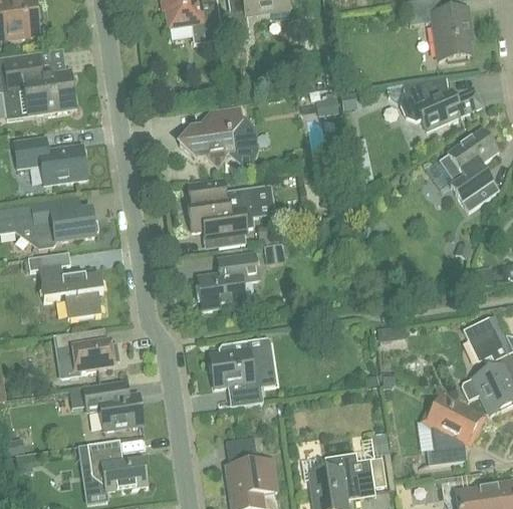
[(0,0),(0,38),(38,33),(34,0),(0,0)]
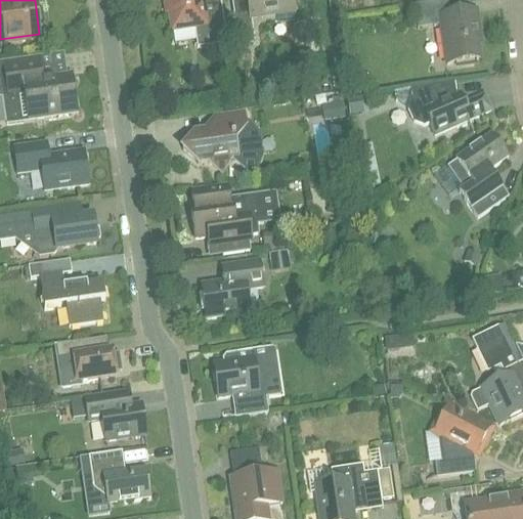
[(226,39),(222,8),(206,10),(204,0),(167,0),(171,29),(194,25),(197,44),(226,39)]
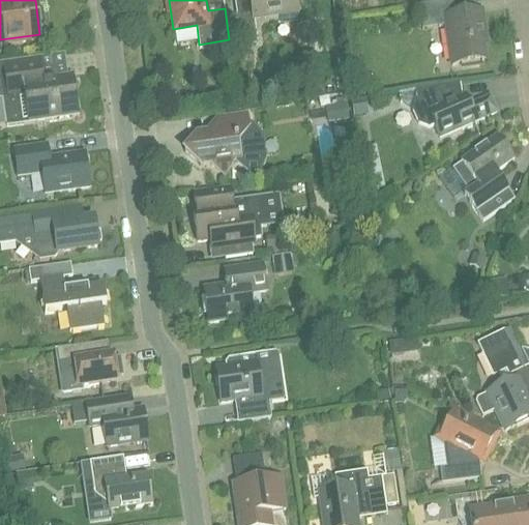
[(257,41),(255,27),(253,13),(296,7),(295,0),(234,0),(240,44),(257,41)]
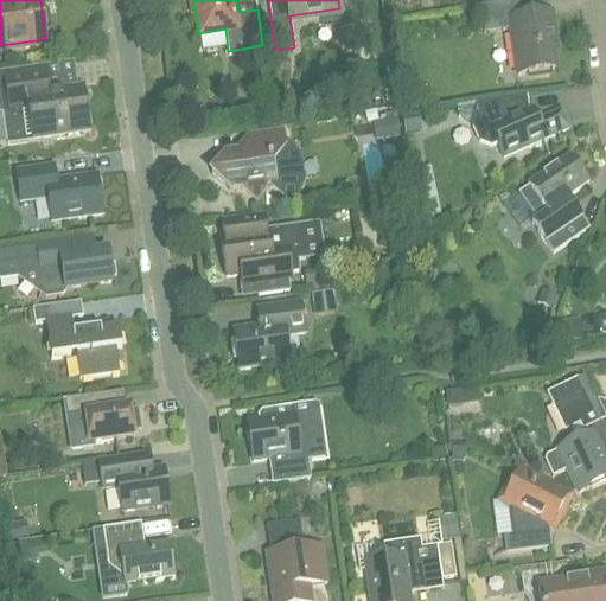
[(549,31),(554,30),(552,8),(521,13),(518,0),(495,0),(479,2),(484,29),(511,24),(518,69),(554,64),(549,31)]
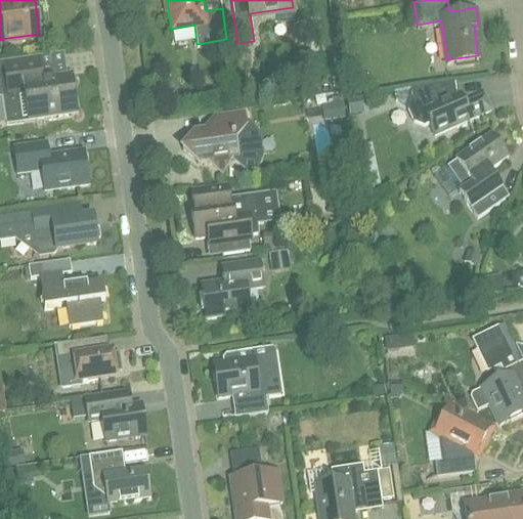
[(23,119),(77,111),(72,71),(41,75),(39,58),(3,63),(7,93),(2,93),(6,121),(23,119)]
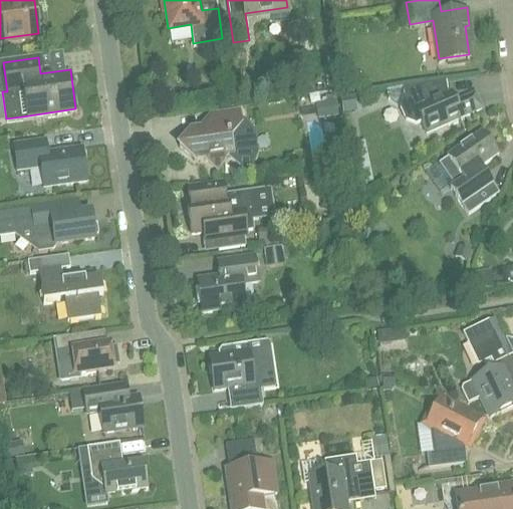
[(446,75),(404,81),(406,90),(401,101),(406,114),(417,118),(422,116),(427,128),(482,103),(476,88),(456,97),(451,86),(448,88),(446,75)]
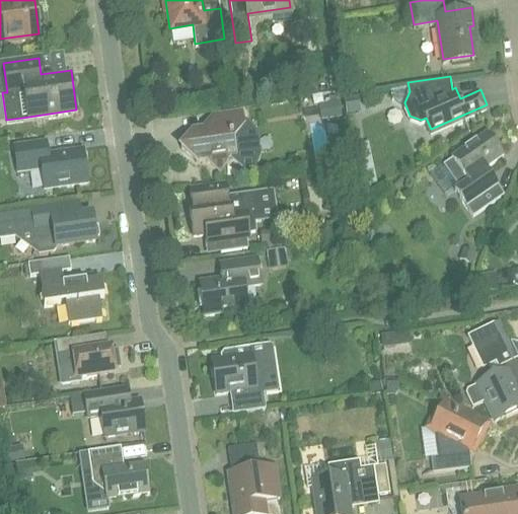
[(241,107),(214,112),(216,125),(204,127),(193,129),(180,145),(197,157),(205,155),(219,166),(229,153),(230,154),(237,153),(245,160),(250,153),(252,144),(252,136),(248,128),(243,122),(241,113),(241,107)]
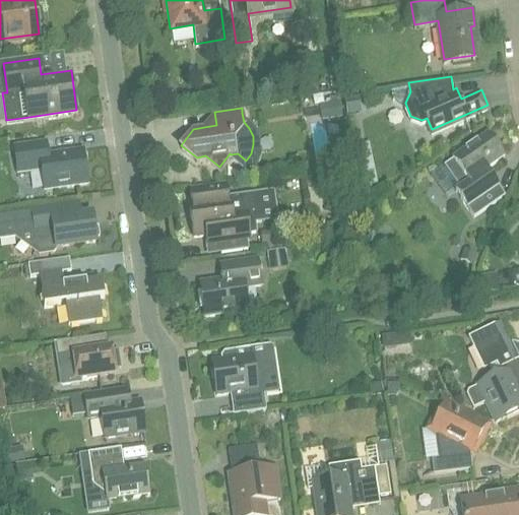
[(453,154),(444,161),(464,190),(460,193),(474,212),(502,193),(485,170),(487,165),(505,151),(489,128),(452,153),(453,154)]
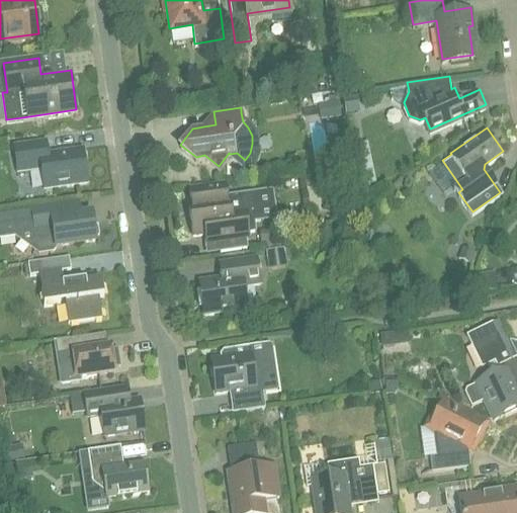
[(44,185),(86,179),(82,148),(48,153),(46,139),(13,144),(17,169),(41,165),(44,185)]
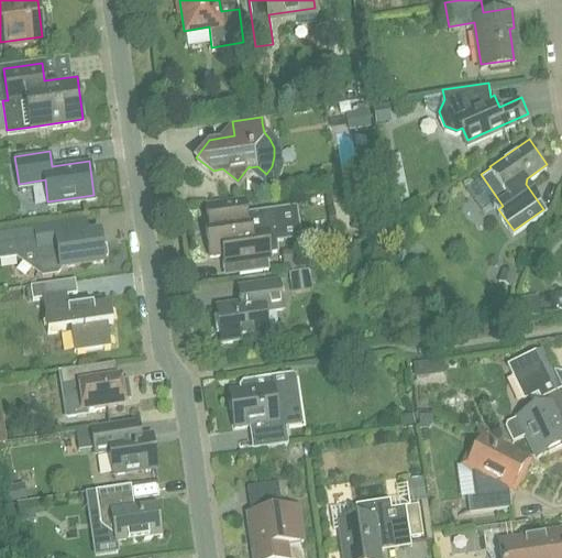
[(404,175),(386,179),(390,197),(408,193),(404,175)]
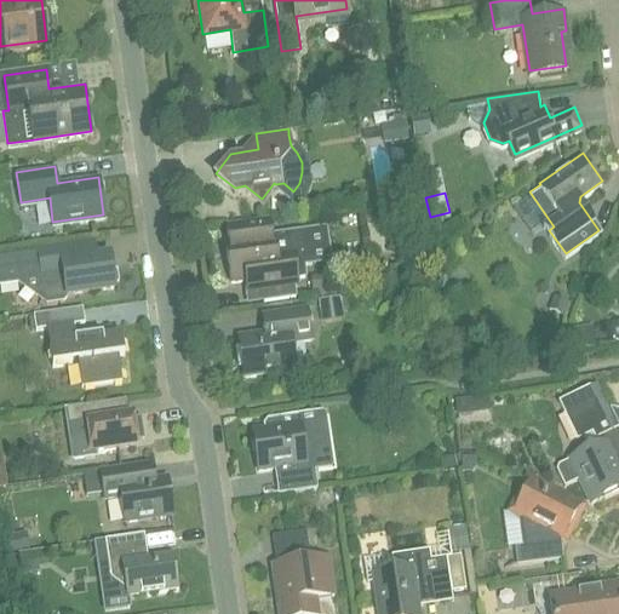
[(227,221),(229,241),(225,241),(231,279),(246,276),(248,290),(263,287),(264,297),(296,292),(294,282),(298,281),(297,275),(305,274),(304,262),(317,260),(313,223),(270,229),(268,214),(227,221)]
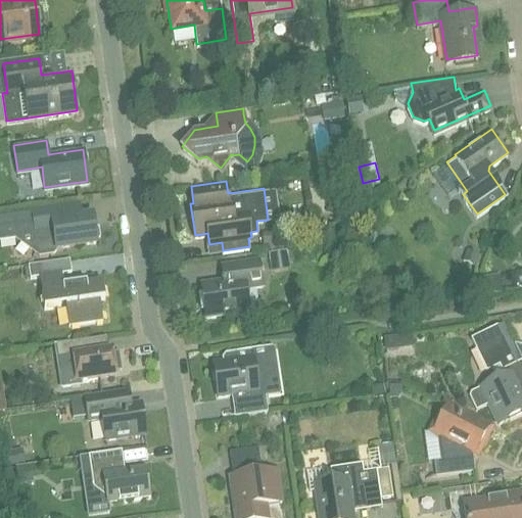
[(0,236),(32,232),(35,251),(38,253),(52,251),(55,246),(96,241),(92,214),(61,218),(59,205),(0,214),(0,236)]
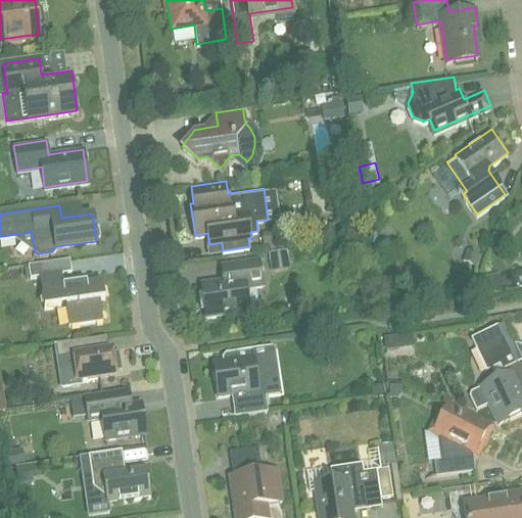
[(475,264),(480,252),(468,247),(463,259),(475,264)]
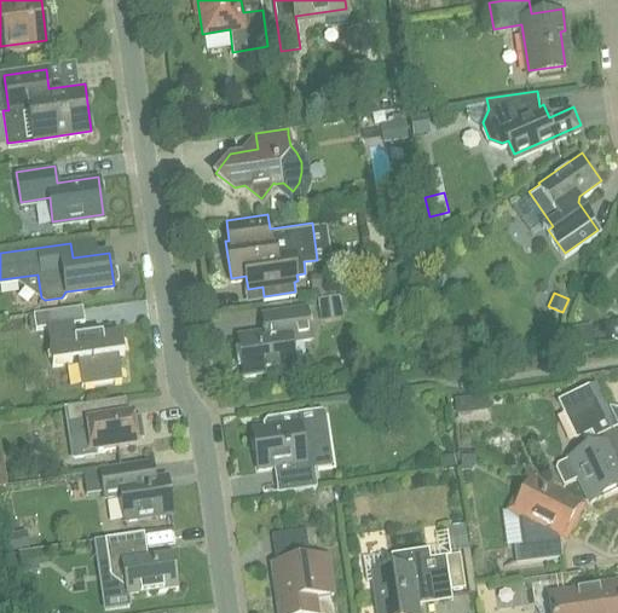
[(48,341),(51,364),(76,360),(80,383),(120,377),(116,354),(123,353),(120,330),(103,334),(103,333),(75,336),(73,322),(85,319),(82,305),(33,312),(35,327),(46,325),(46,327),(48,327),(51,341),(48,341)]
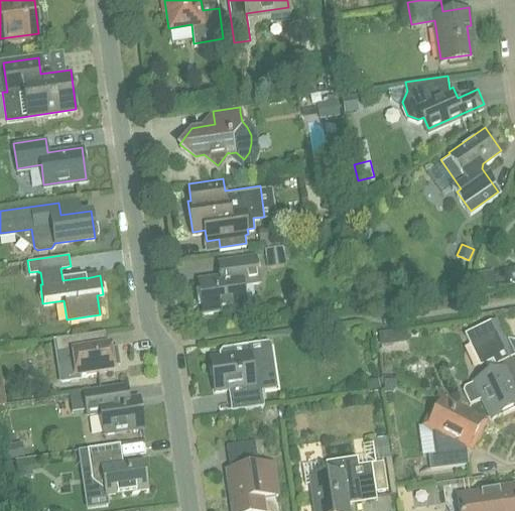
[(218,259),(221,274),(199,277),(204,311),(229,307),(229,303),(245,301),(242,282),(259,279),(255,254),(218,259)]
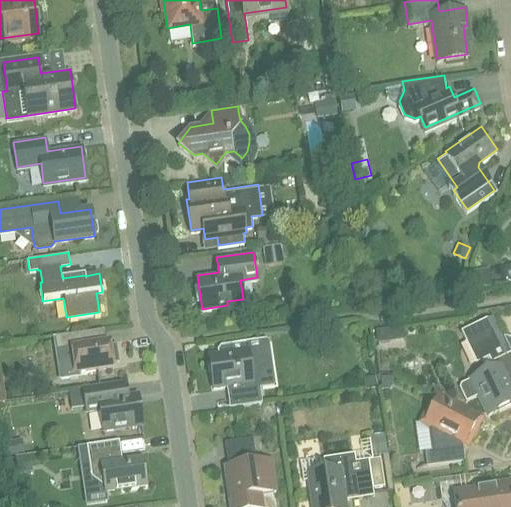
[(475,284),(475,285),(493,282),(493,281),(490,264),(472,267),(473,271),(475,284)]
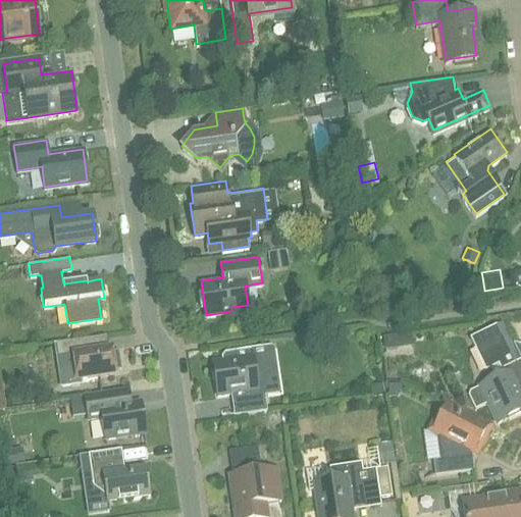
[(520,355),(503,317),(470,333),(475,344),(479,345),(485,342),(495,361),(499,360),(501,364),(492,368),(491,372),(492,375),(469,386),(468,391),(475,405),(487,399),(498,418),(520,407),(520,389),(520,355)]
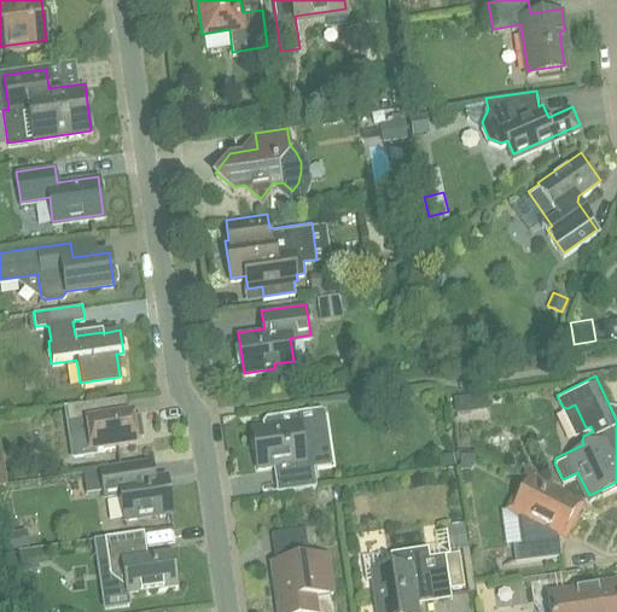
[(67,403),(70,430),(74,449),(98,446),(138,439),(137,435),(144,433),(141,413),(134,414),(133,408),(128,409),(99,414),(97,398),(91,400),(67,403)]
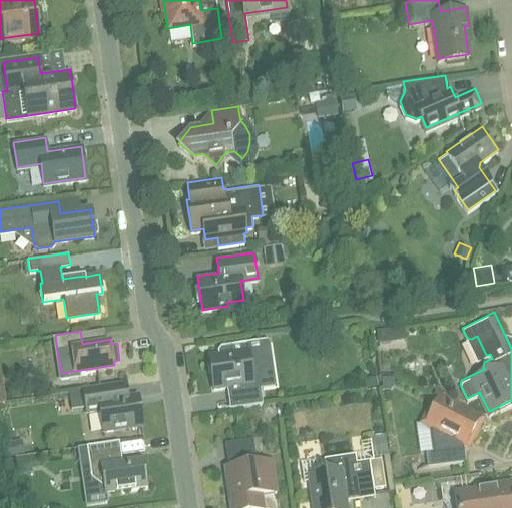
[(233,386),(235,405),(263,401),(260,378),(267,377),(268,375),(264,348),(262,346),(248,348),(247,341),(220,345),(218,348),(218,352),(208,354),(213,386),(230,384),(233,386)]
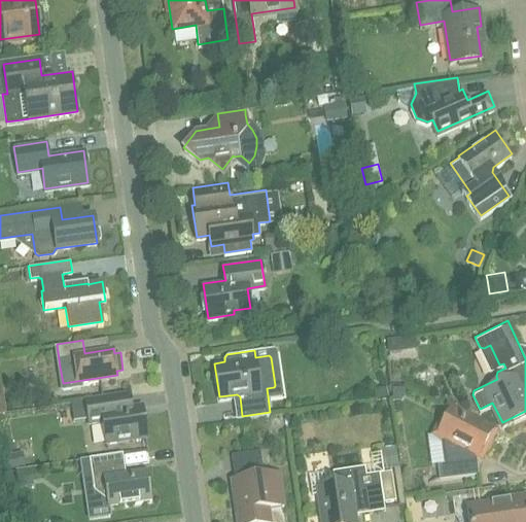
[(132,390),(111,393),(85,397),(89,421),(103,419),(106,441),(130,437),(129,436),(146,433),(142,403),(134,405),(132,390)]
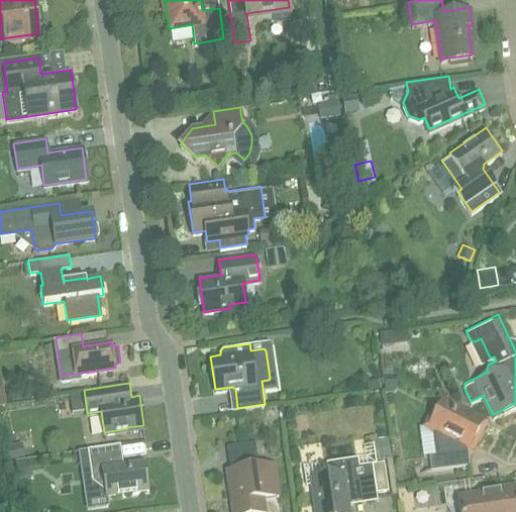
[(474,437),(484,419),(439,396),(425,422),(434,427),(437,451),(428,452),(430,468),(468,463),(465,441),(469,434),(474,437)]
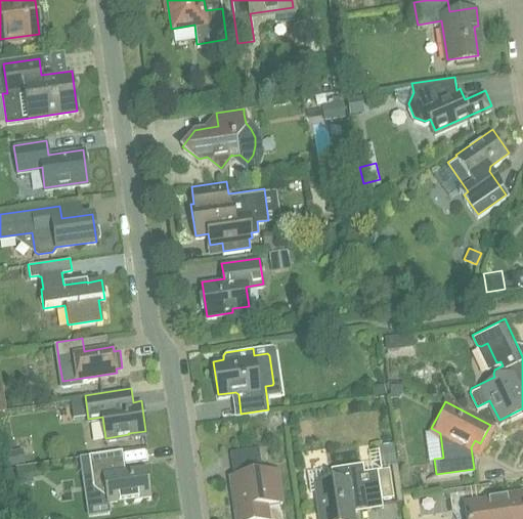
[(266,502),(281,500),(277,467),(262,469),(258,445),(229,448),(233,474),(229,474),(235,518),(256,518),(268,517),(266,502)]
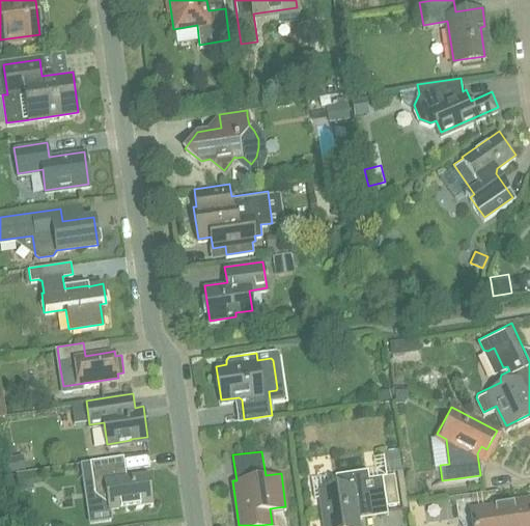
[(94,492),(109,502),(112,504),(116,507),(152,501),(148,472),(130,475),(122,476),(119,454),(90,460),(94,492)]
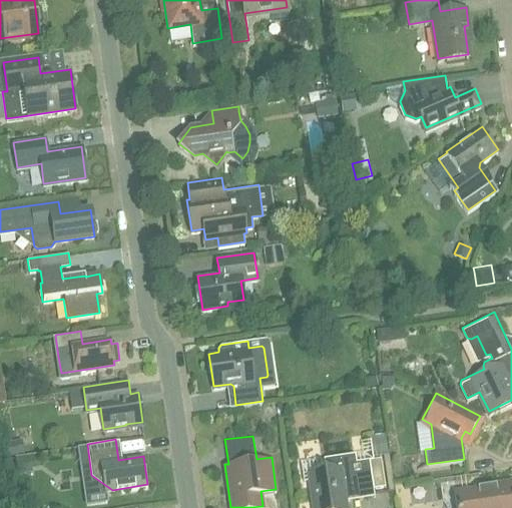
[(355,451),(323,456),(300,459),(303,479),(310,478),(314,507),(345,507),(344,498),(348,498),(347,488),(360,486),(355,451)]
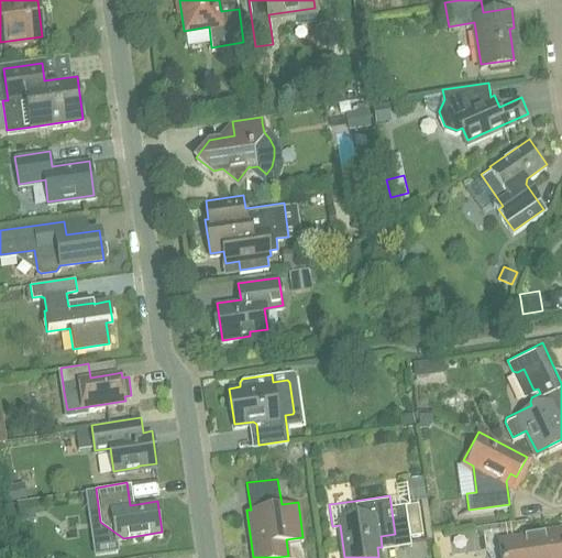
[(561,524),(540,526),(540,532),(497,537),(500,557),(561,557),(561,524)]
